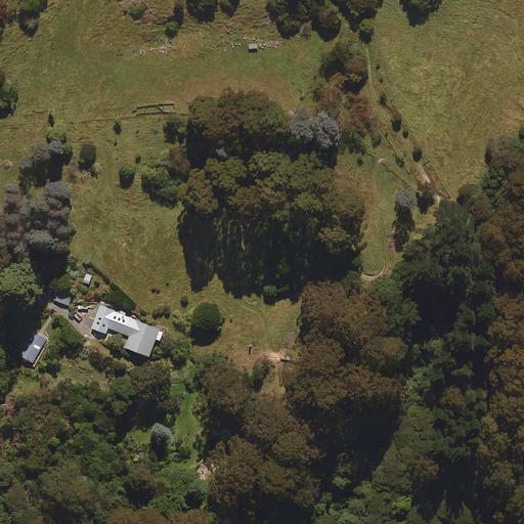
[(94,272),(85,270),(83,284),(92,285),(94,272)]
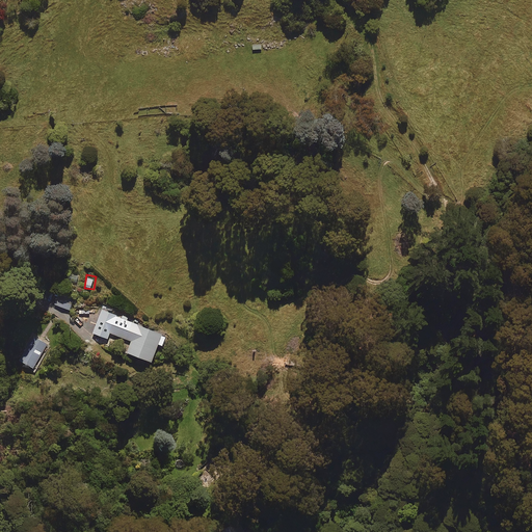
[(73,302),(55,296),(52,304),(70,311),(73,302)]
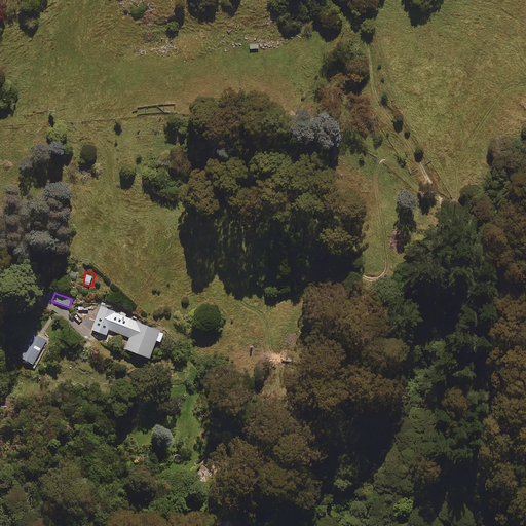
[(164,333),(113,313),(107,330),(130,338),(125,350),(150,360),(157,341),(160,343),(164,333)]
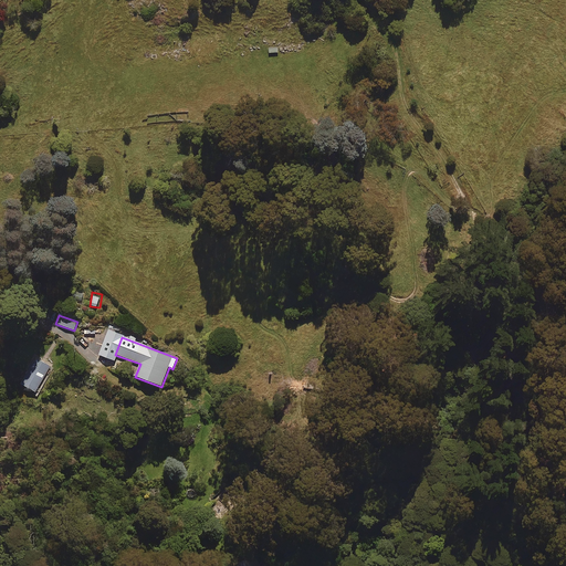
[(51,366),(35,357),(29,369),(44,378),(51,366)]
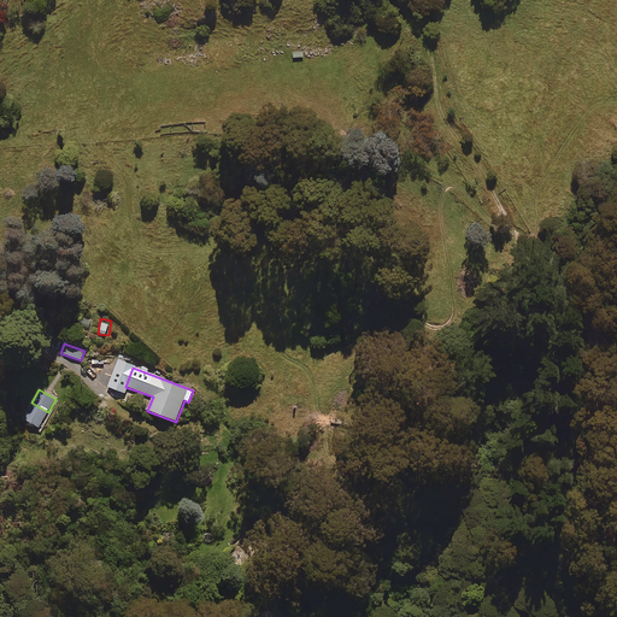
[(47,412),(33,405),(24,421),(39,428),(47,412)]
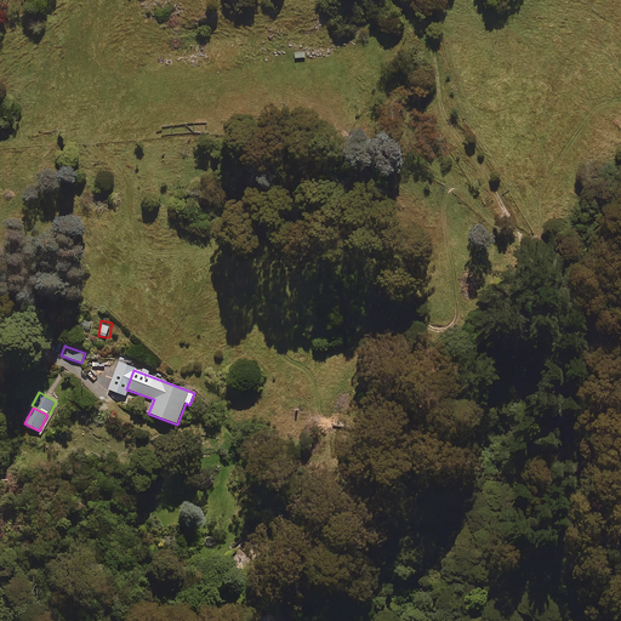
All buildings are outlined.
